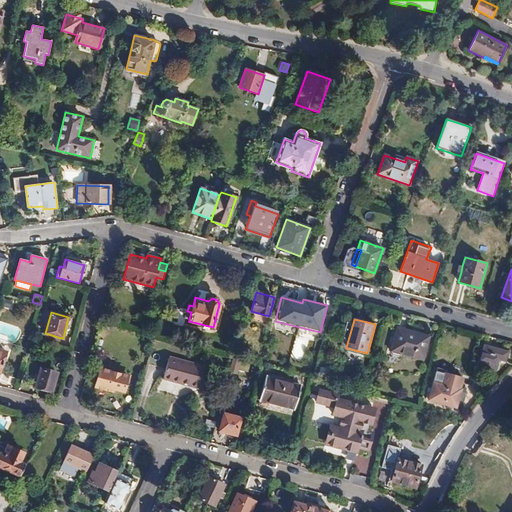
[(340,345),(346,347),(353,323),(346,322),(340,345)]
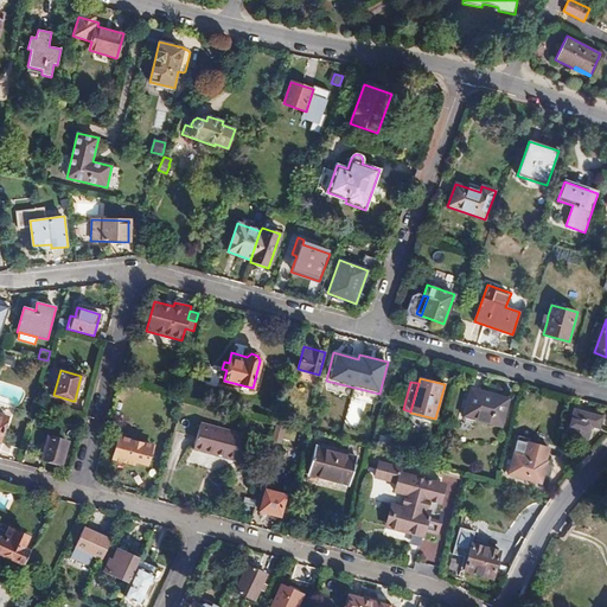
[(510,398),(471,388),(464,416),(502,427),(510,398)]
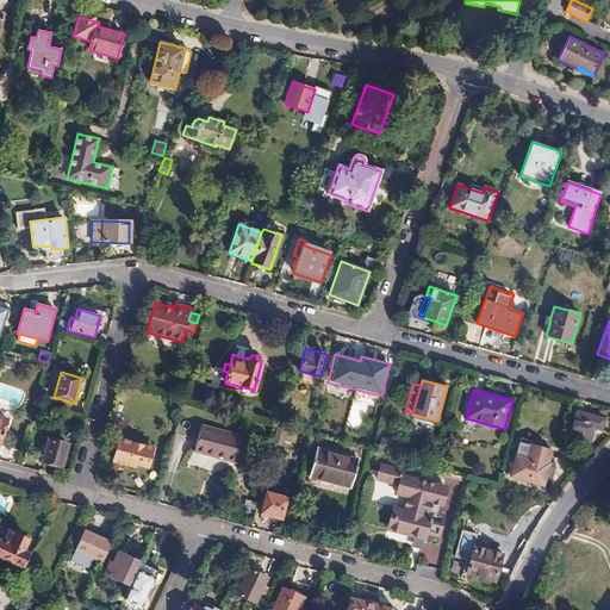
[(39,393),(37,405),(70,414),(73,403),(54,397),(39,393)]
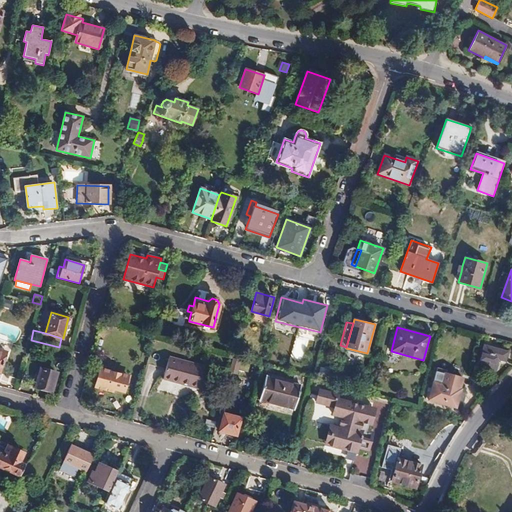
[(478,368),(495,372),(498,360),(505,361),(508,351),(484,345),(478,368)]
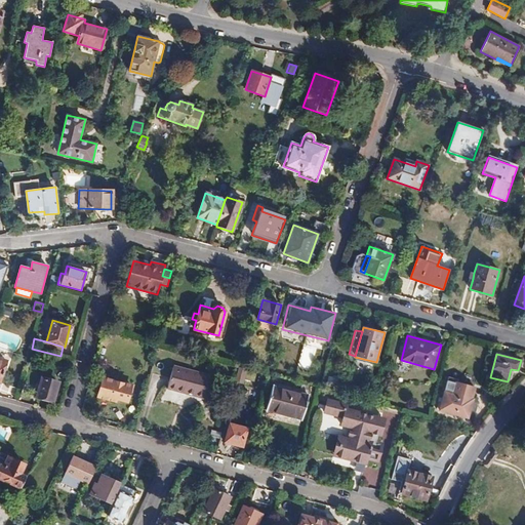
[(186,390),(204,395),(209,375),(174,366),(168,389),(185,394),(186,390)]
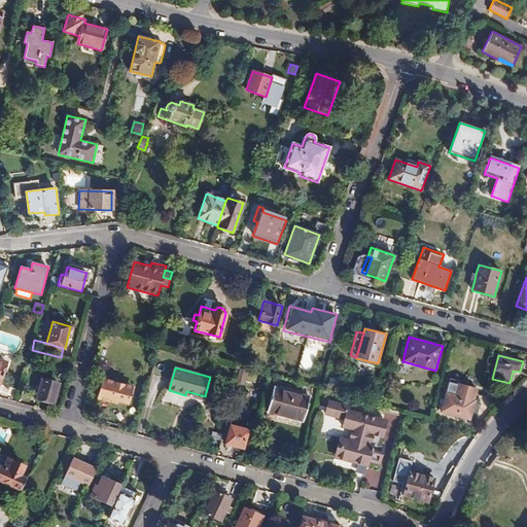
[(236,383),(245,385),(248,372),(240,370),(236,383)]
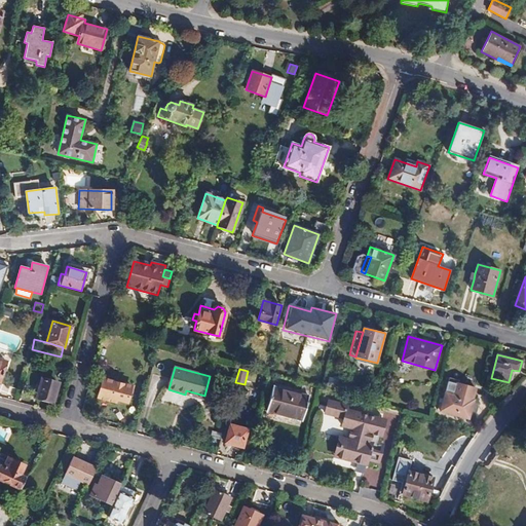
[(53,403),(59,383),(42,378),(37,398),(53,403)]
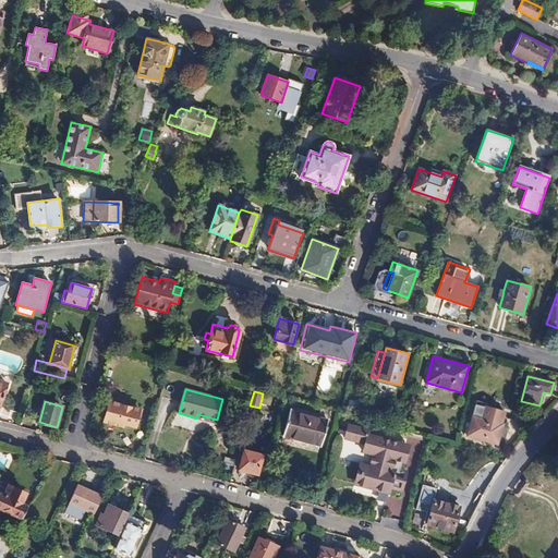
[(124,425),(135,428),(141,409),(109,401),(104,422),(123,427),(124,425)]
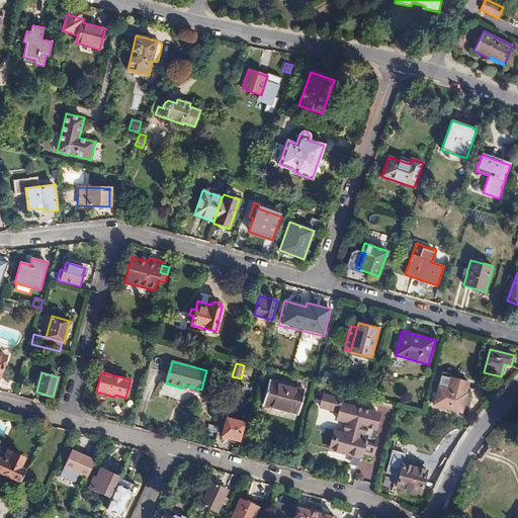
[(304,390),(269,380),(263,406),(297,415),(304,390)]
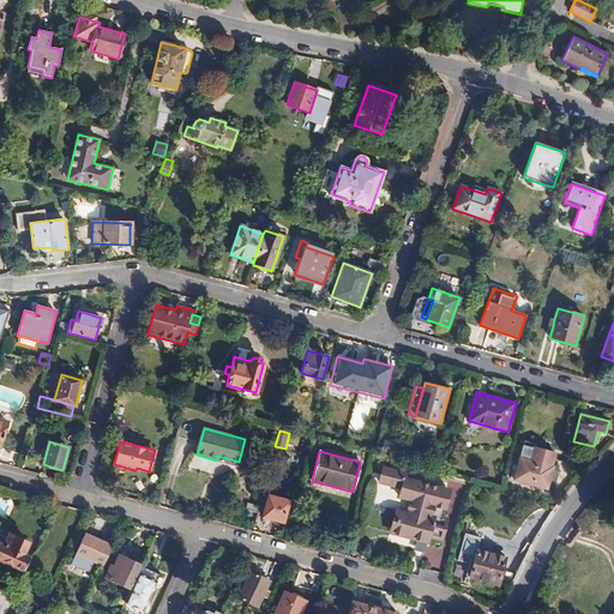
[(217,456),(216,461),(238,465),(239,462),(217,456)]
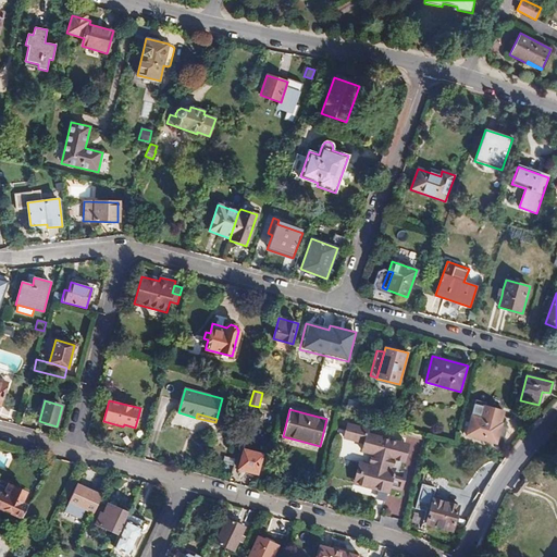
[(503,423),(471,415),(466,435),(496,444),(503,423)]
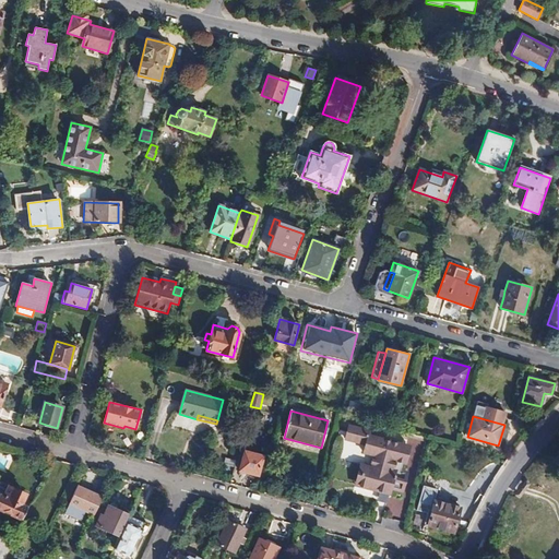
[(370,431),(348,426),(345,439),(366,444),(364,453),(375,455),(371,467),(365,465),(359,486),(379,491),(390,495),(391,489),(403,492),(407,473),(396,470),(397,462),(405,464),(409,445),(369,435),(370,431)]
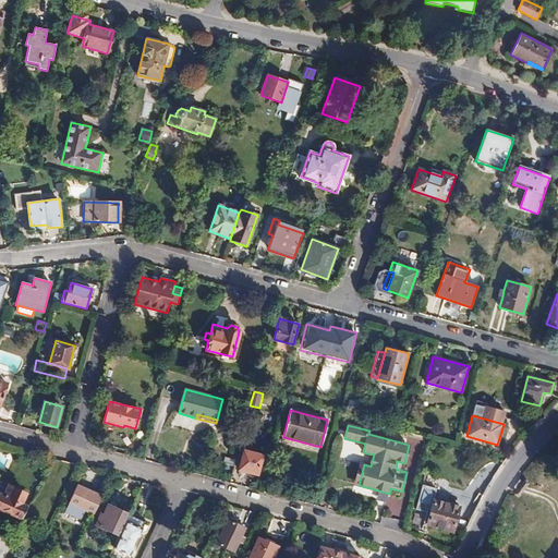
[(265,452),(245,448),(239,469),(258,474),(265,452)]
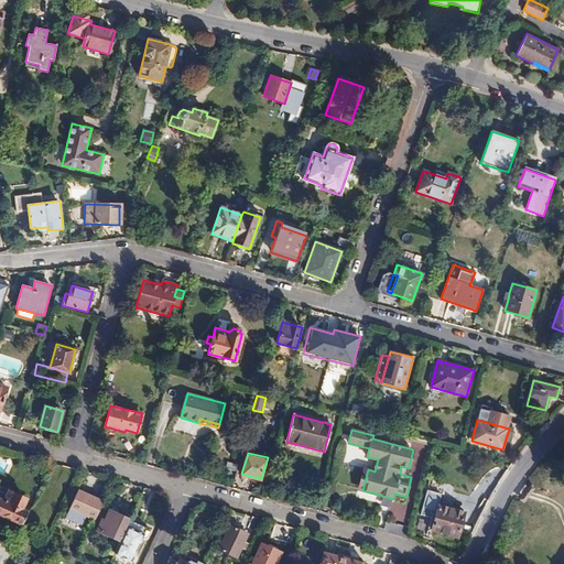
[(358,489),(362,490),(368,469),(364,468),(358,489)]
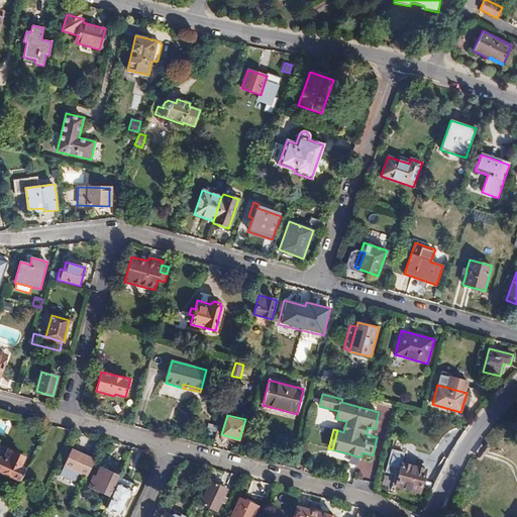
[(0,472),(20,481),(25,471),(19,468),(24,456),(8,449),(4,458),(0,456),(0,472)]
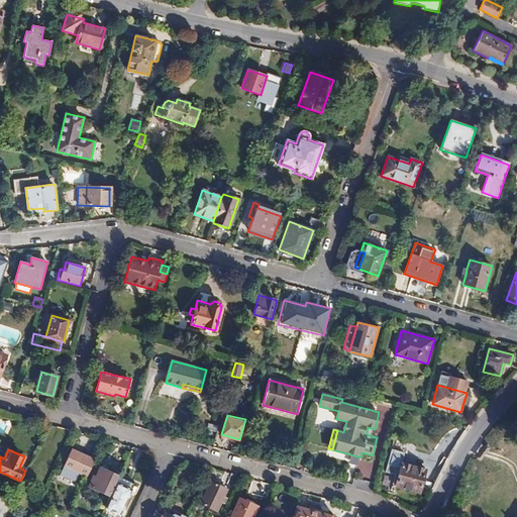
[(79,474),(87,478),(95,459),(72,449),(64,467),(79,474)]
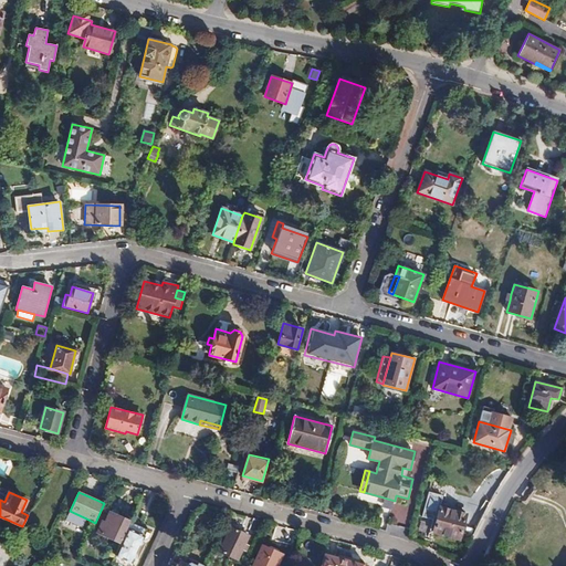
[(391,510),(395,501),(384,498),(381,507),(391,510)]
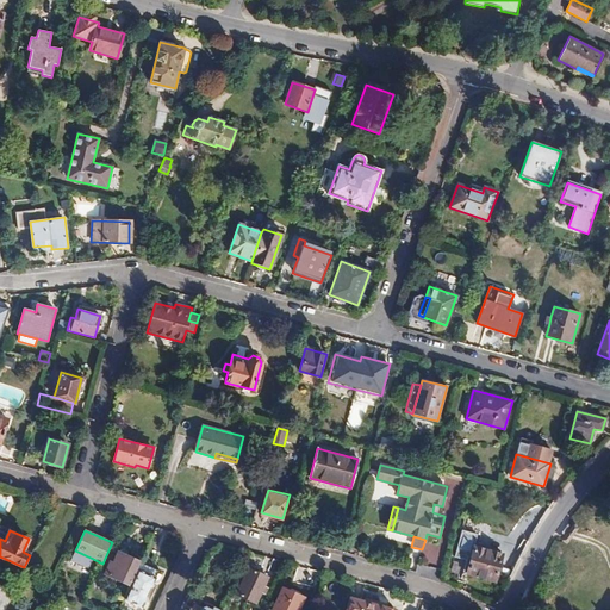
[(223,555),(218,546),(209,551),(213,560),(223,555)]
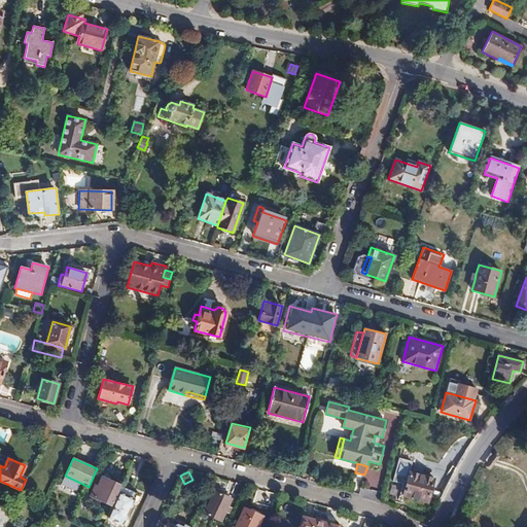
[(402,496),(428,502),(434,479),(410,472),(402,496)]
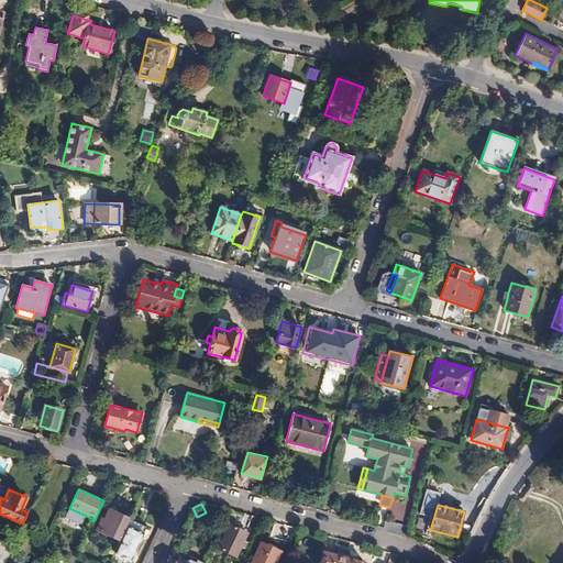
[(86,516),(69,508),(65,518),(81,526),(86,516)]
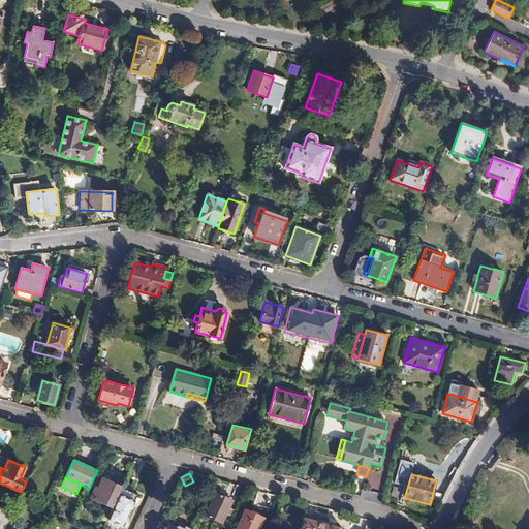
[(90,497),(112,507),(121,487),(102,478),(97,489),(95,487),(90,497)]
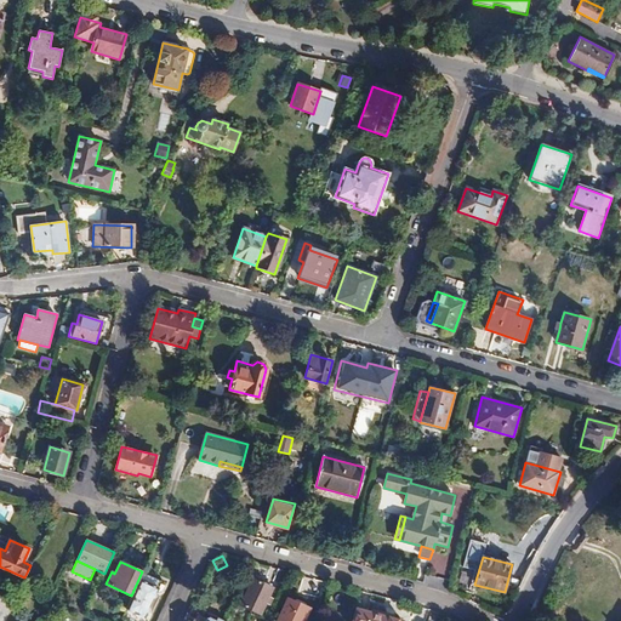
[(126,609),(144,617),(161,582),(142,574),(126,609)]
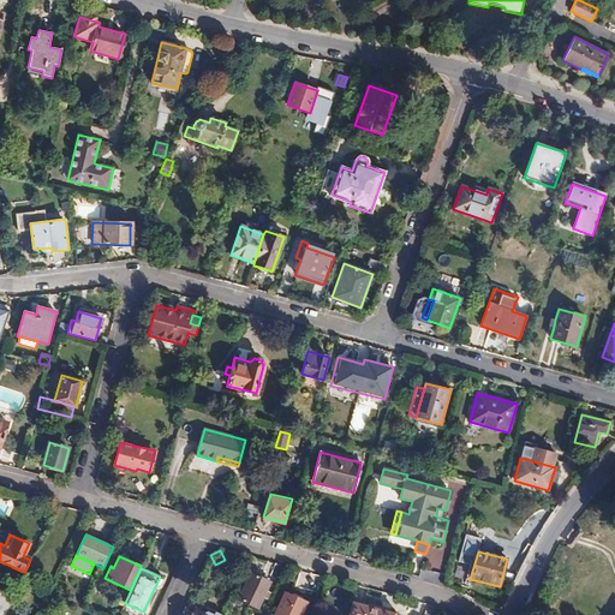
[(251,573),(239,599),(258,608),(263,597),(267,591),(270,581),(251,573)]
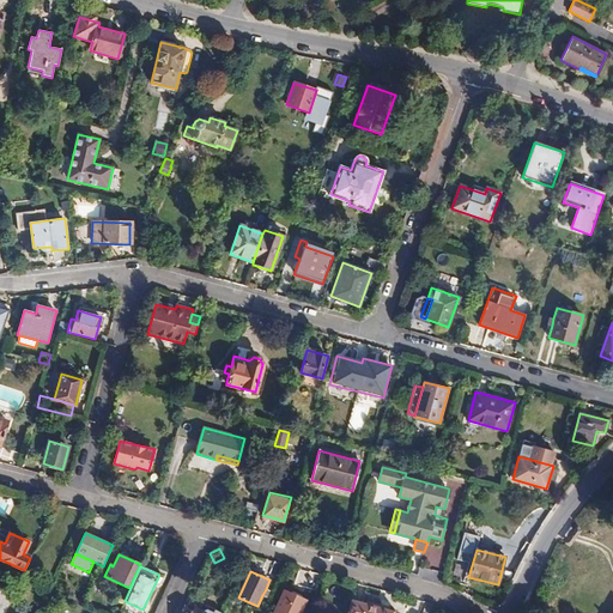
[(301,612),(307,600),(284,590),(274,612),(301,612)]
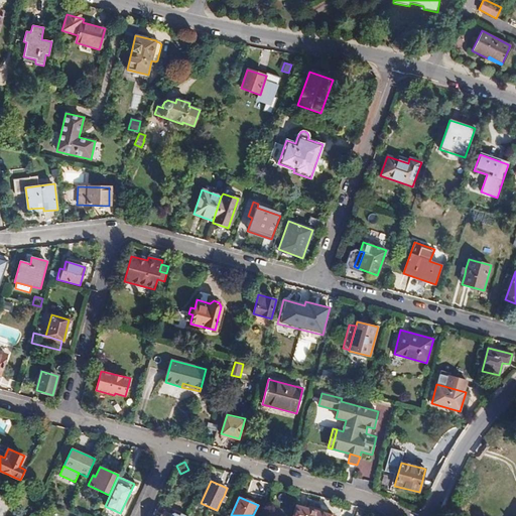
[(292,515),(334,515),(335,515),(295,505),(292,515)]
